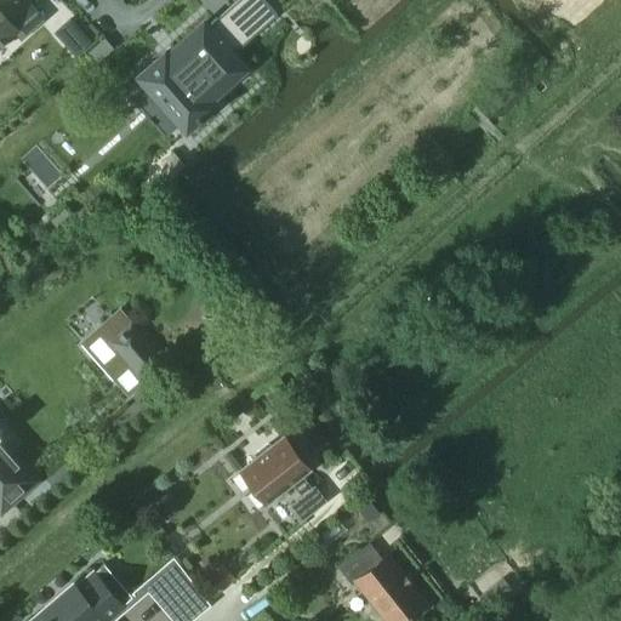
[(0,45),(4,43),(3,41),(12,32),(21,40),(45,20),(27,0),(3,0),(0,3),(0,45)]
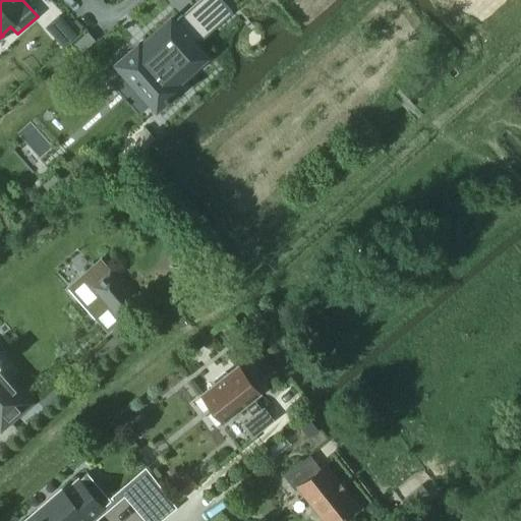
[(124,56),(116,63),(121,69),(146,97),(151,102),(152,104),(156,108),(159,105),(165,99),(167,102),(169,99),(167,97),(174,92),(177,89),(173,83),(172,82),(167,76),(197,50),(193,46),(232,12),(221,0),(197,0),(172,22),(170,20),(139,47),(137,45),(132,49),(132,50),(130,53),(128,51),(123,55),(124,56)]
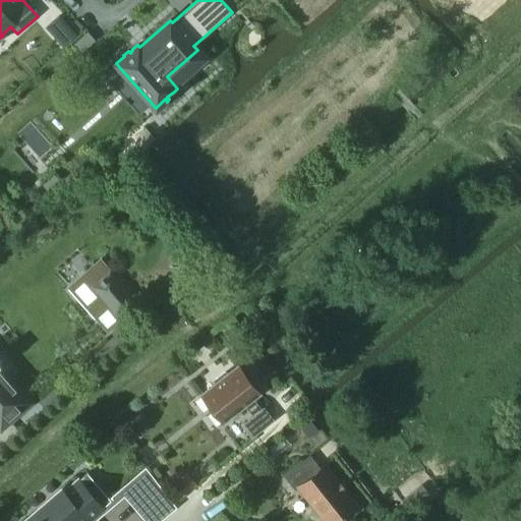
[(58,16),(46,27),(62,46),(74,35),(58,16)]
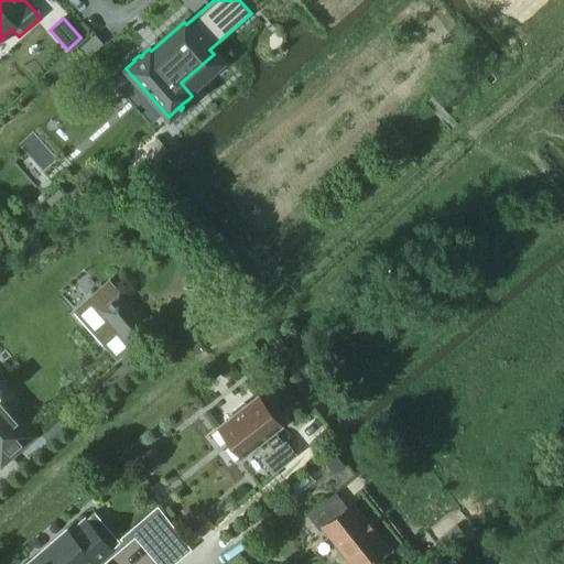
[(102,43),(95,34),(79,47),(88,56),(102,43)]
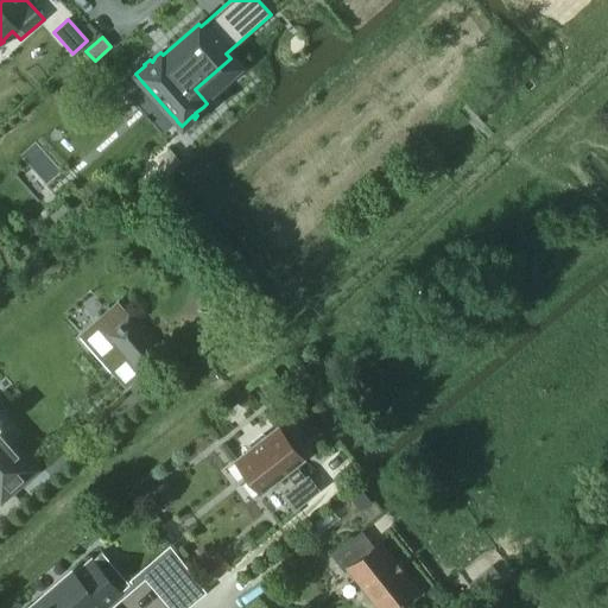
[(134,328),(127,320),(120,325),(119,325),(116,328),(118,328),(109,335),(118,343),(116,343),(141,371),(159,355),(134,328)]
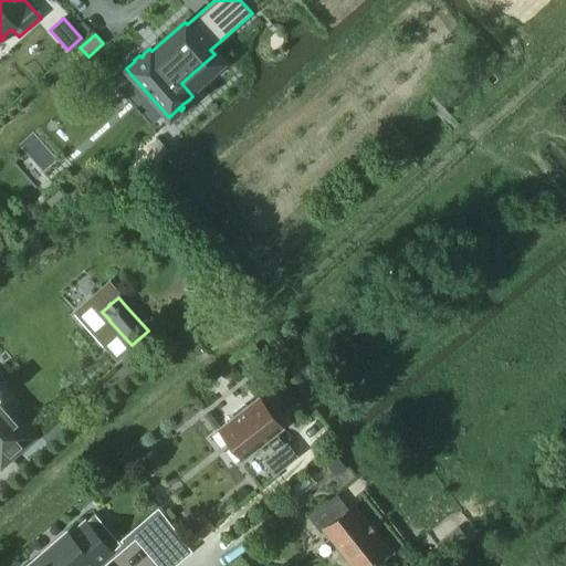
[(261,397),(258,399),(258,398),(245,407),(243,405),(232,413),(234,417),(218,429),(242,459),(265,440),(275,452),(262,462),(273,475),(295,457),(285,444),(283,446),(273,433),(281,428),(271,416),(274,413),(261,397)]
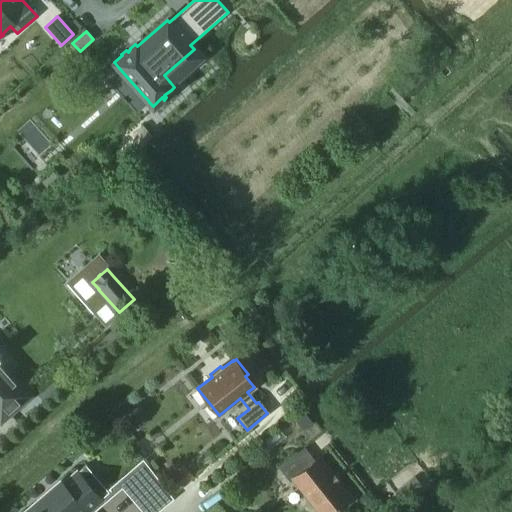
[(0,414),(4,419),(28,399),(0,364),(0,414)]
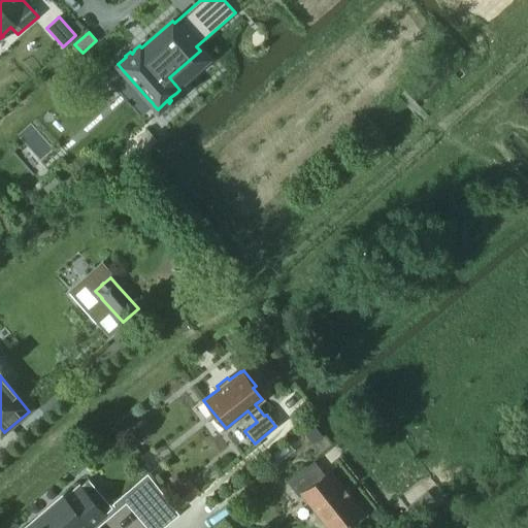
[(318,481),(306,467),(287,483),(298,498),(301,495),(327,527),(343,527),(361,516),(348,499),(349,498),(341,489),(340,490),(327,473),(318,481)]
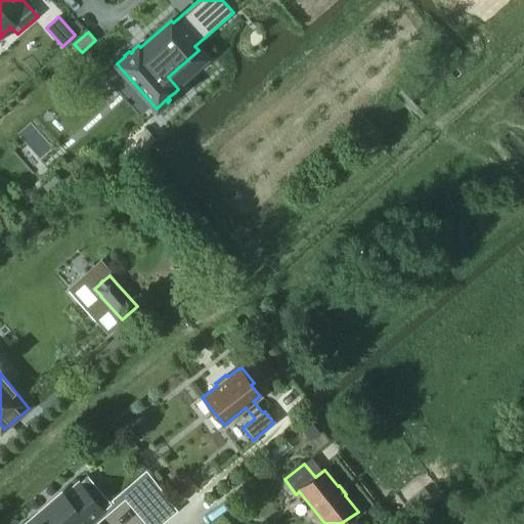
[(147,472),(133,483),(150,504),(164,492),(155,481),(147,472)]
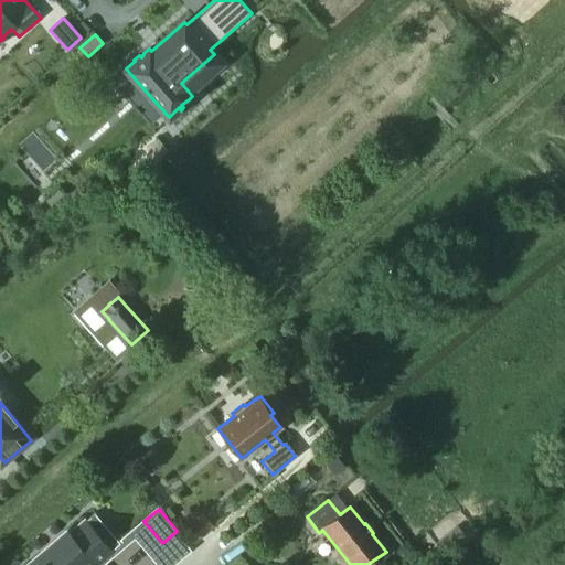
[(93,513),(32,564),(103,564),(110,558),(106,553),(118,543),(93,513)]
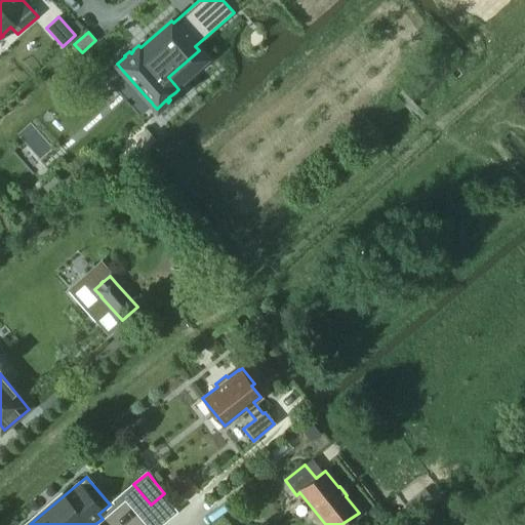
[(189,477),(175,488),(177,491),(184,498),(185,500),(198,489),(189,477)]
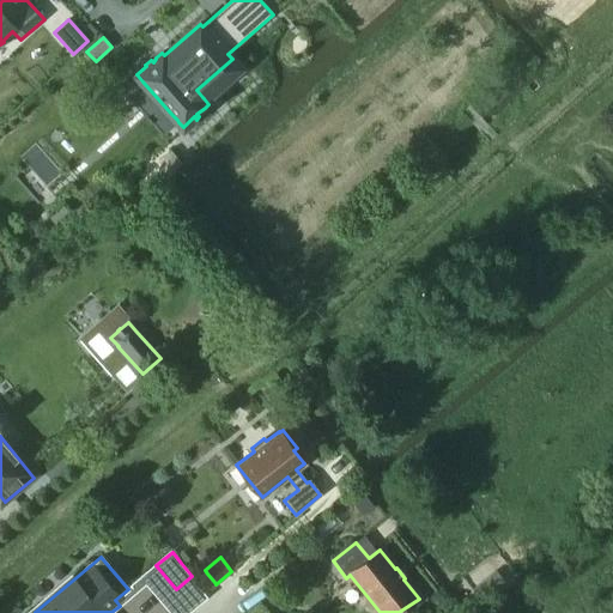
[(207,574),(201,578),(207,588),(214,582),(207,574)]
